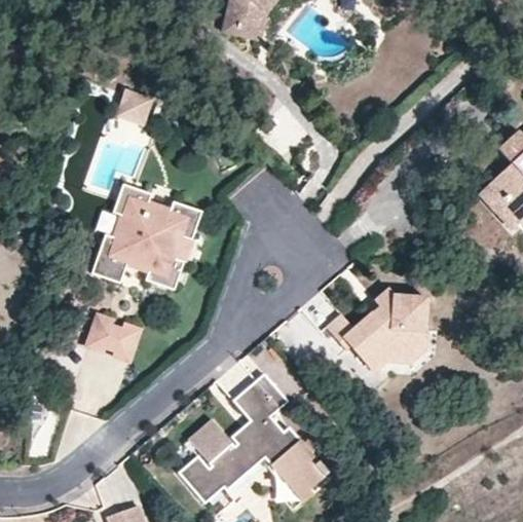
[(223,0),(219,21),(254,27),(257,7),(264,0),(223,0)]
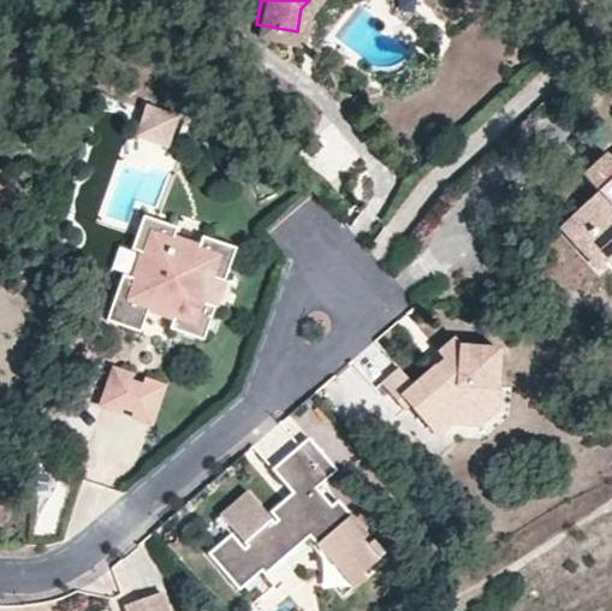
[(297,31),(256,24),(255,33),(296,41),(297,31)]
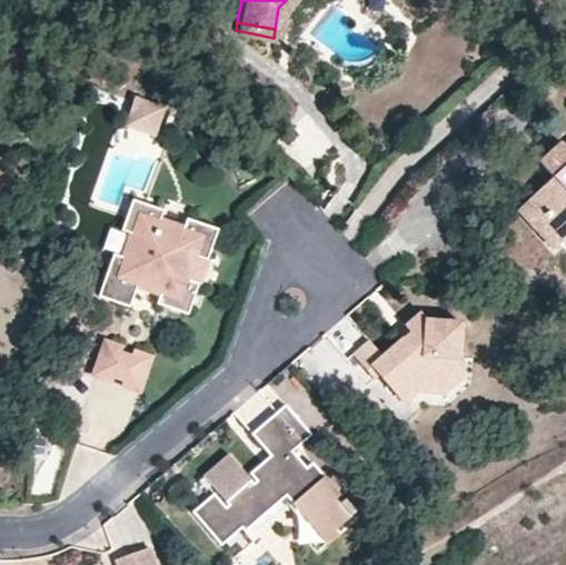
[(164,103),(135,93),(125,122),(152,132),(164,103)]
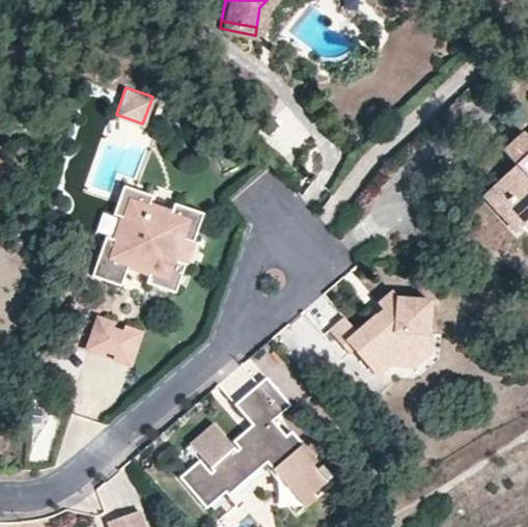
[(482,191),(517,227),(527,216),(527,134),(524,130),(511,141),(519,147),(508,157),(512,161),(482,191)]
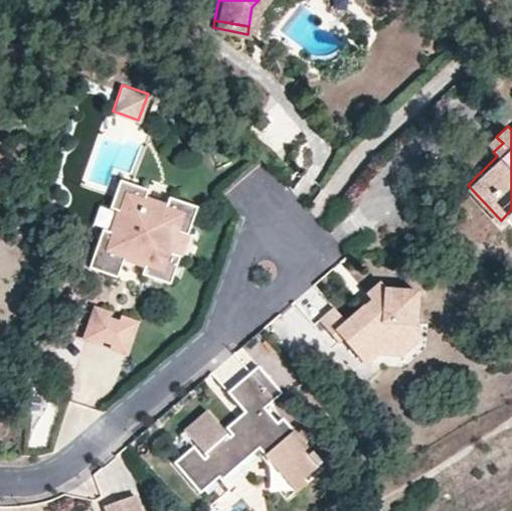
[(503,143),(496,137),(487,146),(493,152),(503,143)]
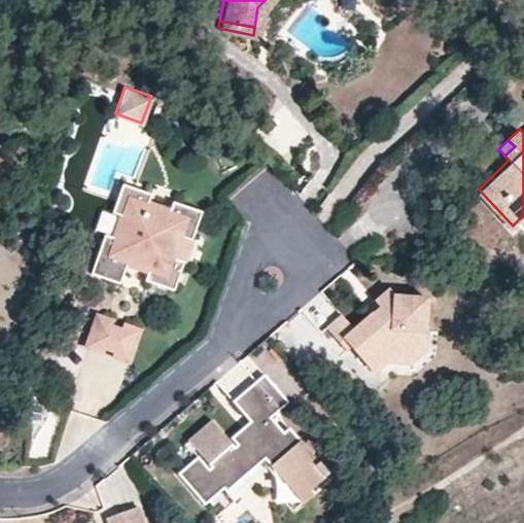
[(144,277),(173,288),(183,258),(172,255),(180,234),(190,238),(201,209),(172,199),(168,210),(147,203),(151,193),(123,181),(112,210),(124,215),(116,235),(105,232),(92,271),(119,281),(128,258),(148,267),(144,277)]
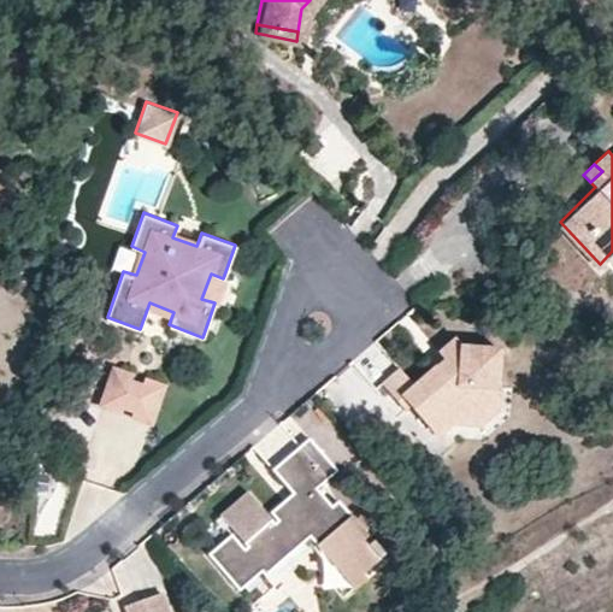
[(201,299),(214,302),(223,278),(211,274),(201,299)]
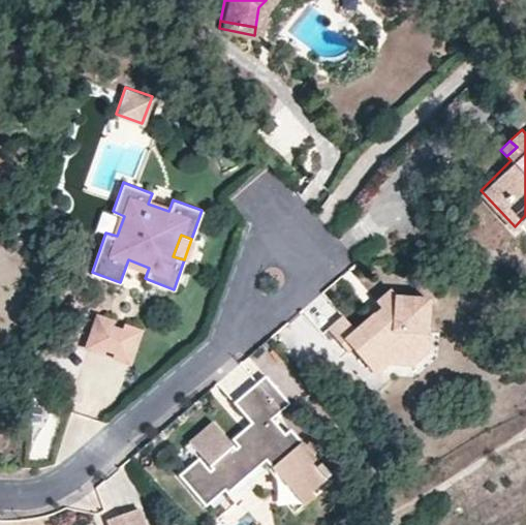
[(354,344),(377,371),(394,357),(411,358),(425,346),(425,330),(429,330),(431,298),(397,297),(390,288),(377,300),(384,309),(377,315),(375,312),(357,329),(342,314),(329,326),(349,349),(354,344)]
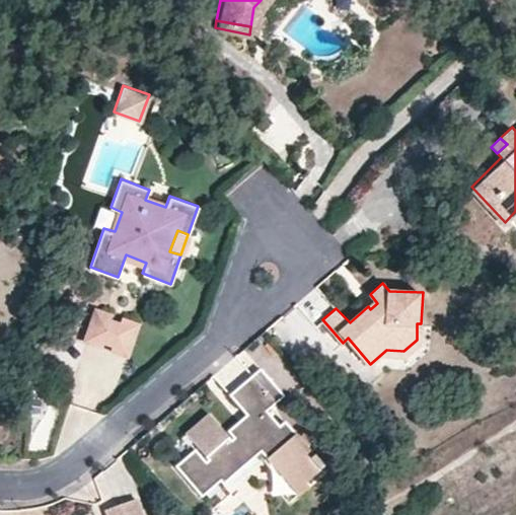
[(83,340),(100,346),(103,339),(109,319),(112,314),(94,308),(83,340)]
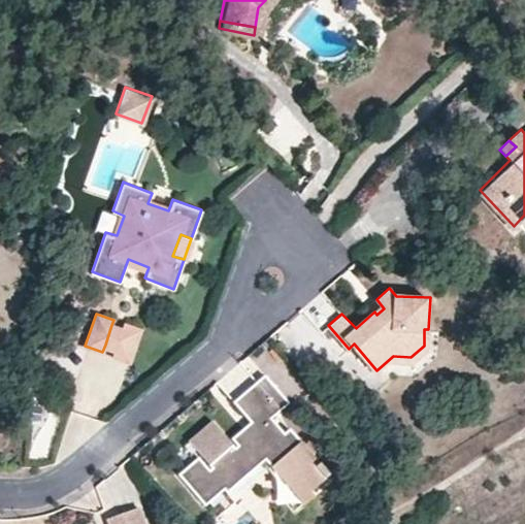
[(123,329),(116,349),(113,355),(130,361),(141,328),(125,323),(123,329)]
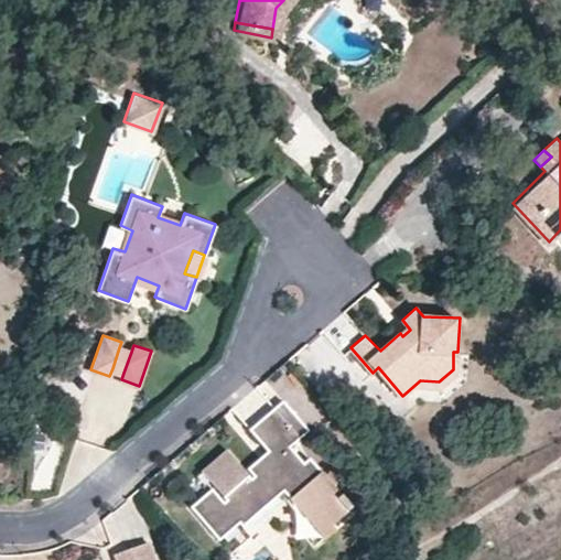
[(119,347),(112,368),(123,373),(131,352),(119,347)]
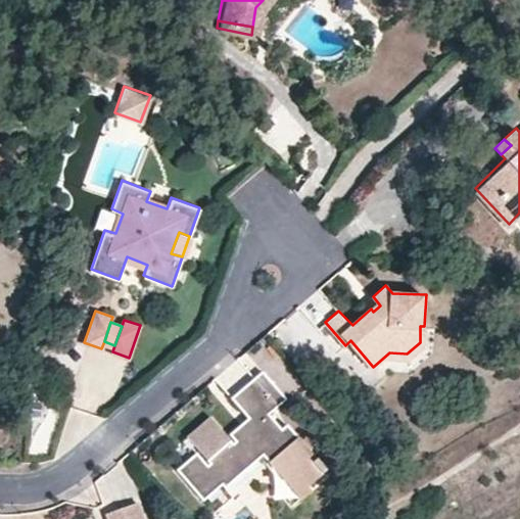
[(308,484),(326,467),(288,423),(282,428),(270,414),(287,399),(263,371),(232,396),(248,415),(230,431),(237,439),(233,442),(210,416),(188,434),(211,462),(208,464),(197,451),(177,469),(203,500),(222,483),(225,487),(264,455),(288,483),(298,475),(308,484)]
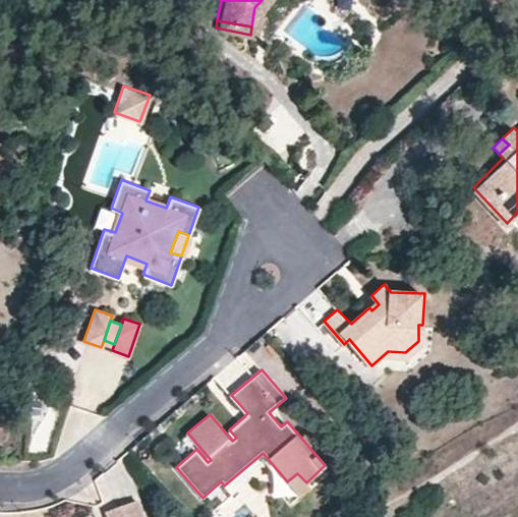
[(325,465),(306,482),(297,473),(287,481),(305,502),(315,494),(313,491),(332,473),(325,465)]
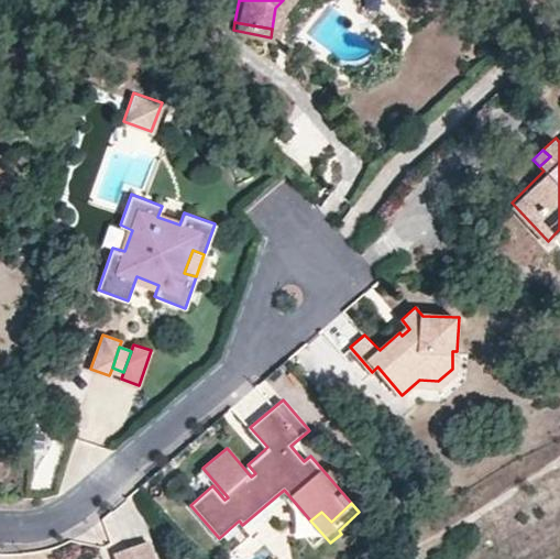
[(152,558),(146,541),(114,552),(116,558),(152,558)]
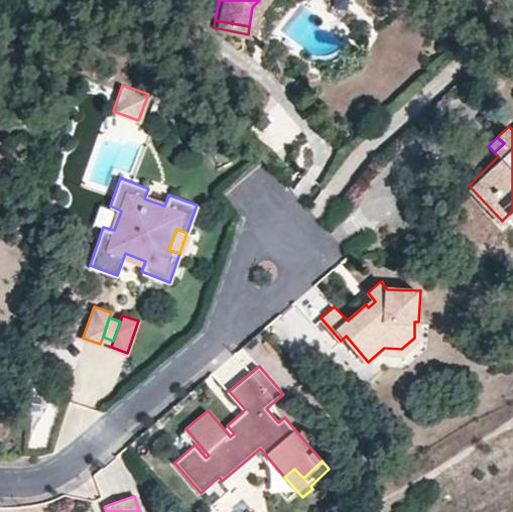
All buildings are outlined.
